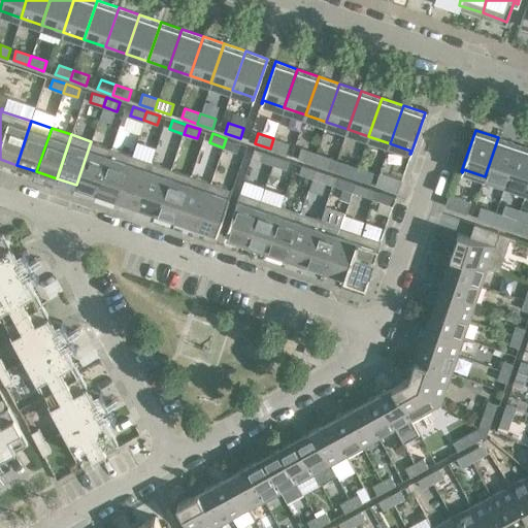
[(519,144),(498,137),(485,176),(505,184),(519,144)]
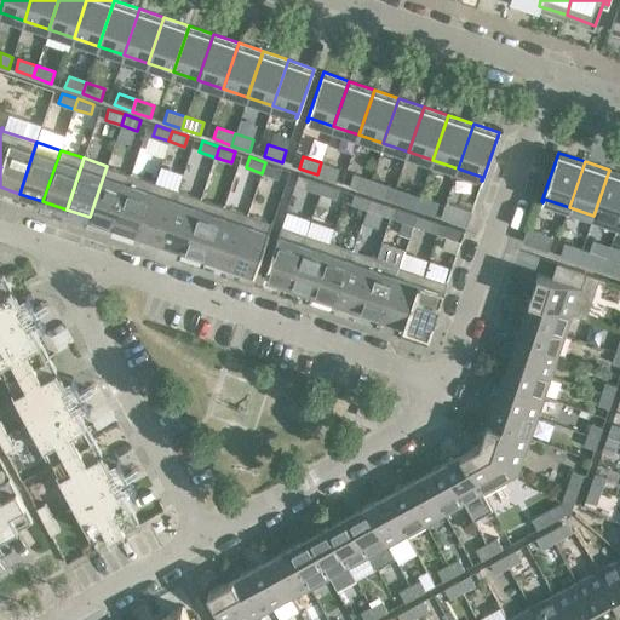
[(281,168),(265,162),(262,173),(279,178),(281,168)]
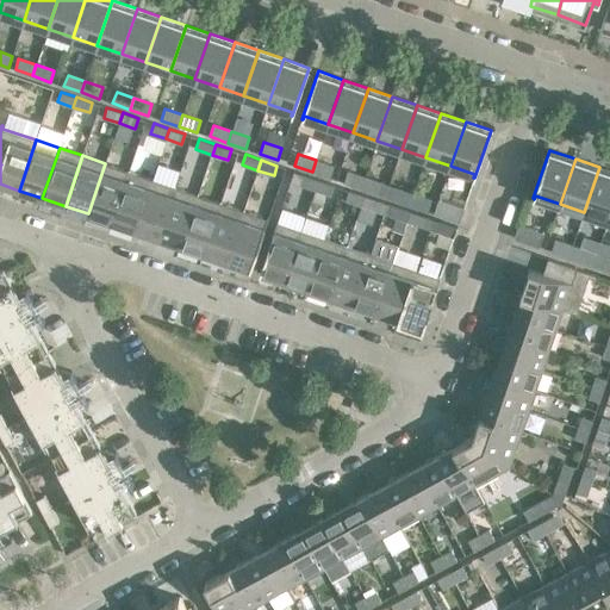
[(334,166),(316,160),(312,172),(330,178),(334,166)]
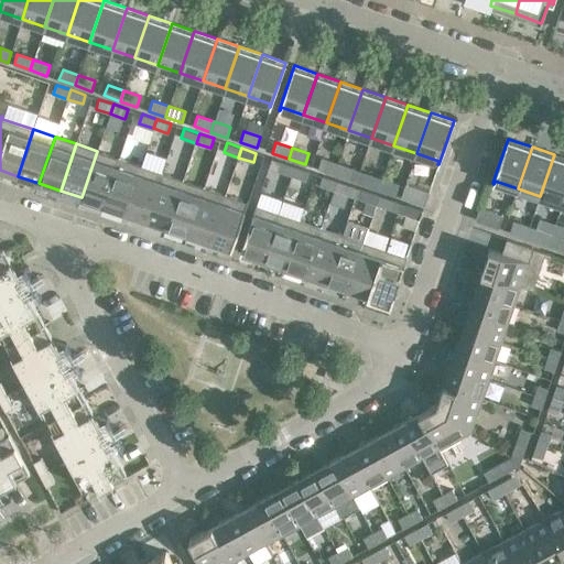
[(119,159),(97,151),(82,197),(102,205),(119,159)]
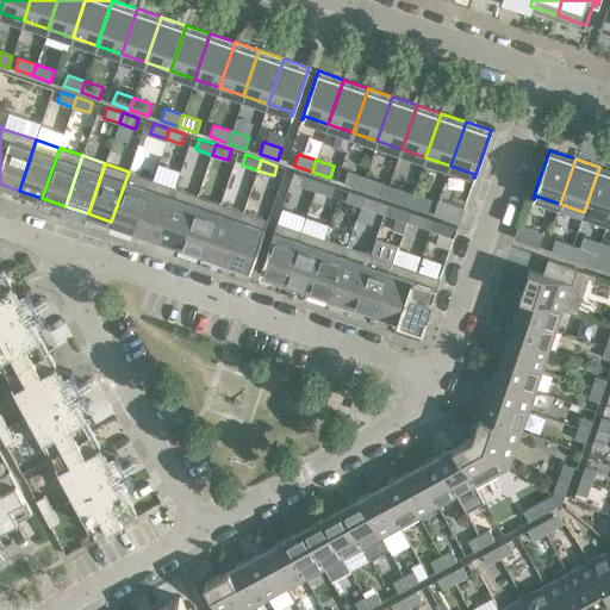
[(609,215),(609,170),(599,167),(584,212),(609,221),(609,215)]
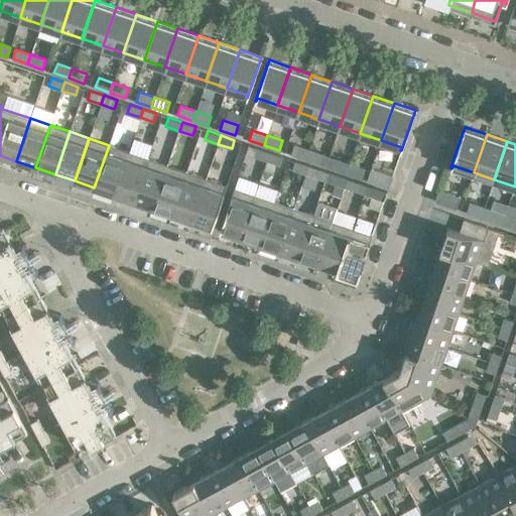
[(293,144),(290,154),(305,159),(308,149),(293,144)]
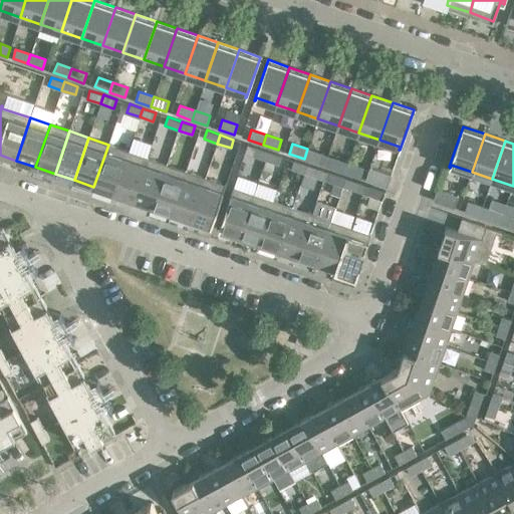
[(129,151),(108,145),(93,187),(113,194),(129,151)]
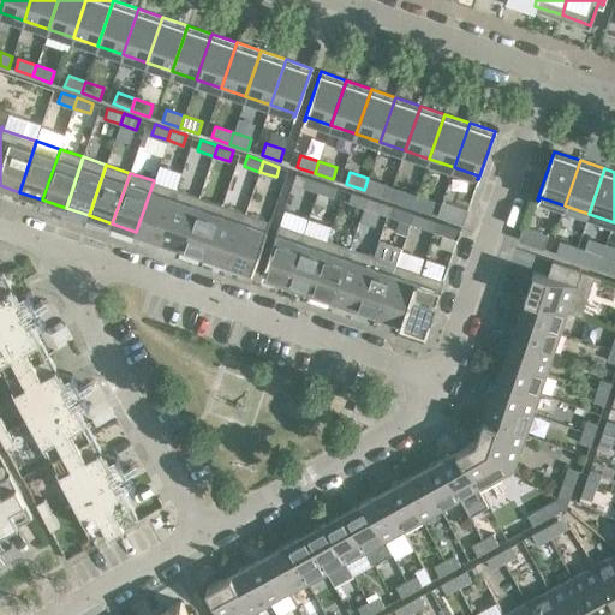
[(321,181),(305,175),(302,186),(317,191),(321,181)]
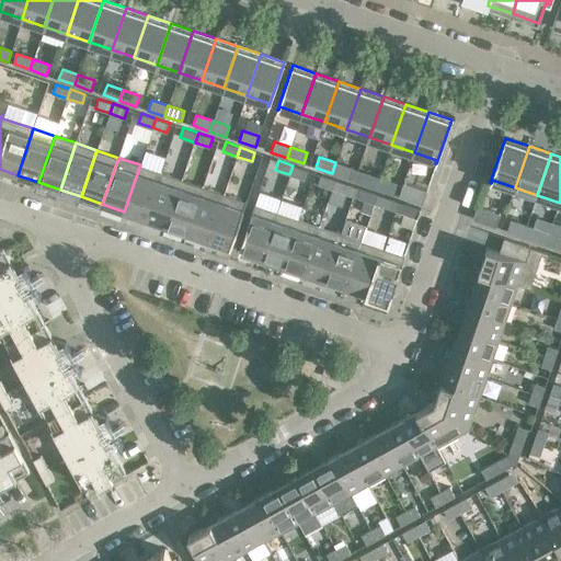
[(352,168),(335,162),(332,173),(348,179),(352,168)]
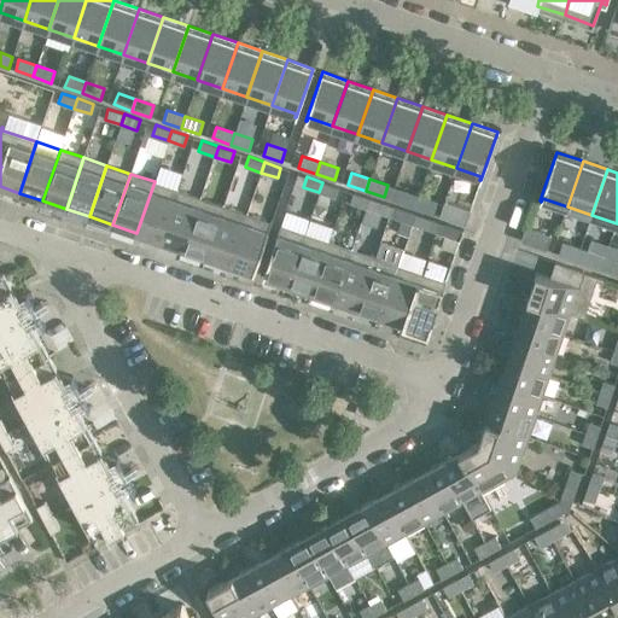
[(178,190),(155,181),(136,233),(159,240),(178,190)]
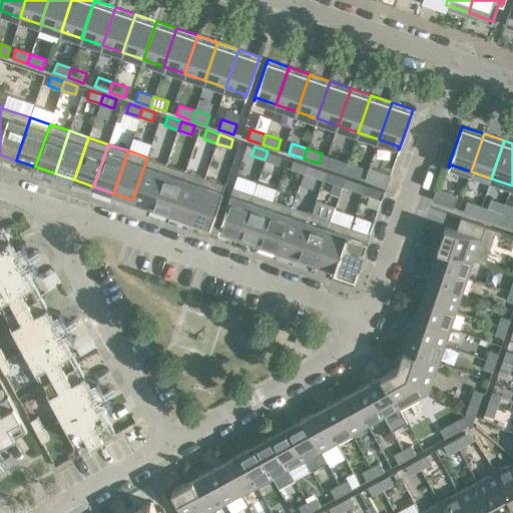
[(282,155),(268,151),(265,159),(279,164),(282,155)]
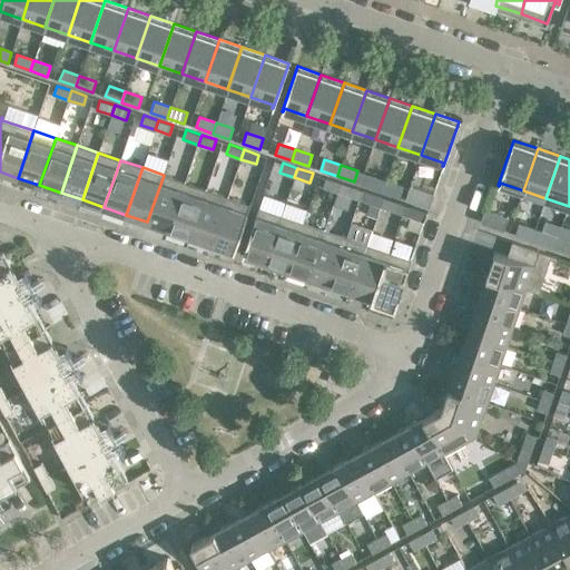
[(185,183),(164,175),(147,222),(169,229),(185,183)]
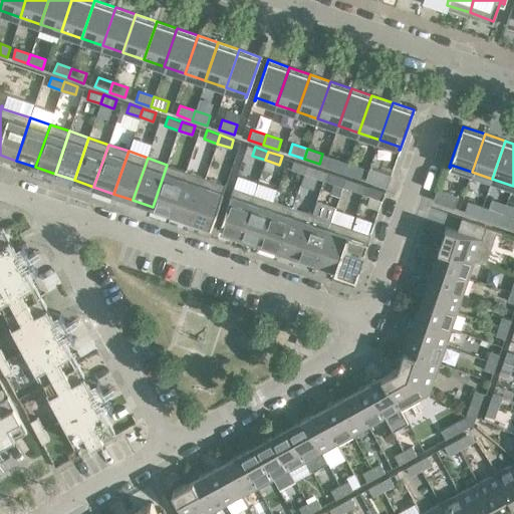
[(333,158),(330,168),(345,173),(348,163),(333,158)]
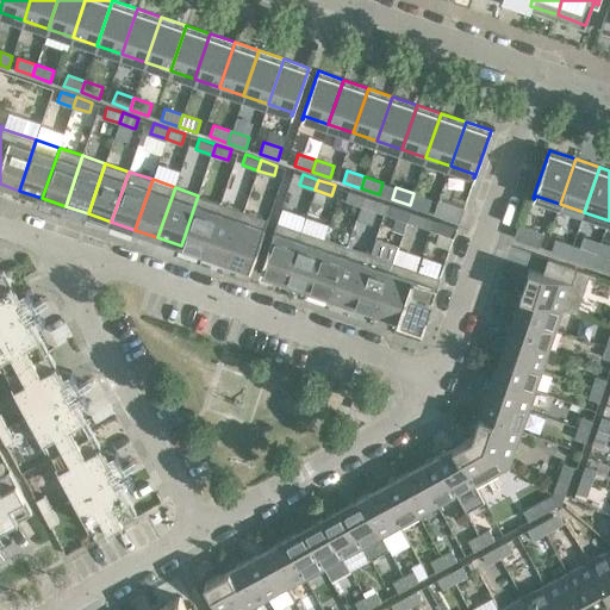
[(365,195),(349,190),(346,200),(361,205),(365,195)]
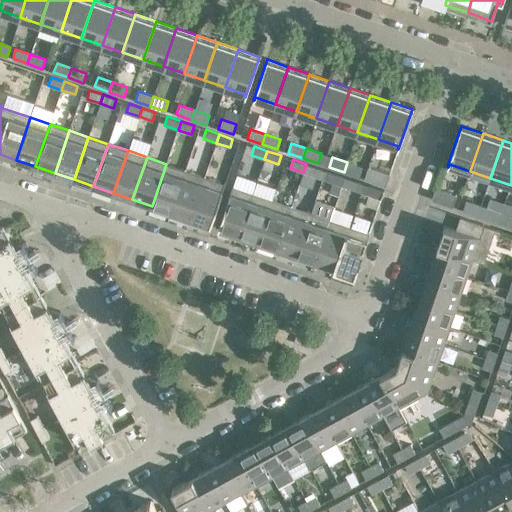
[(362,167),(347,162),(344,172),(358,177),(362,167)]
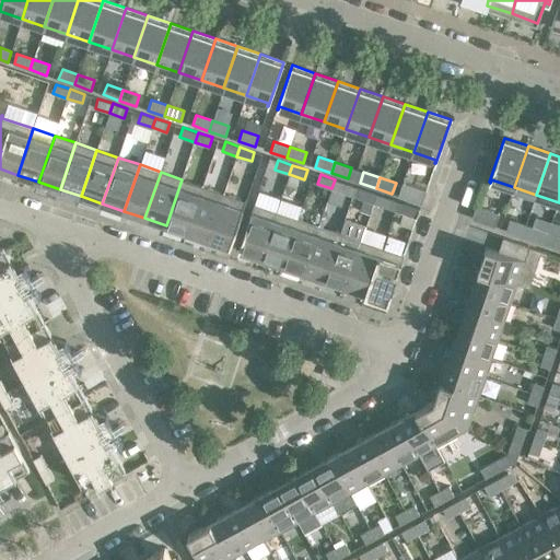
[(202,186),(182,179),(166,225),(187,233),(202,186)]
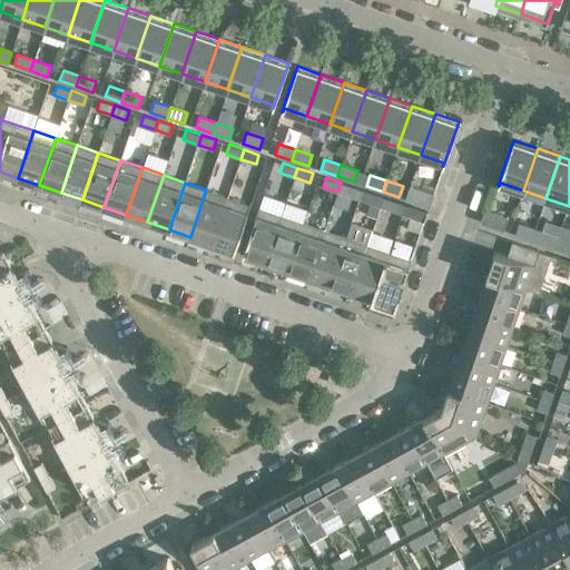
[(355,187),(341,183),(337,192),(352,197),(355,187)]
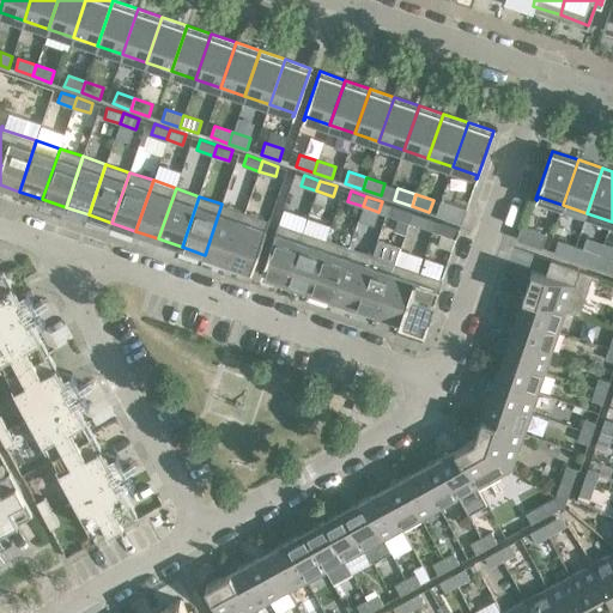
[(441,200),(436,214),(462,223),(467,208),(441,200)]
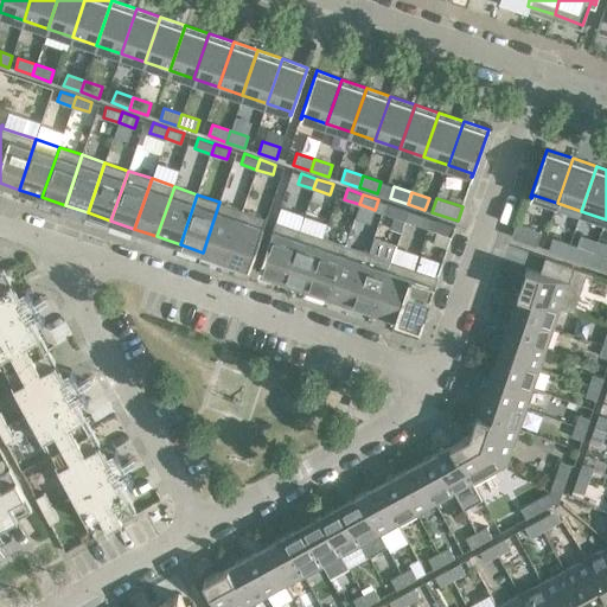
[(243,210),(219,202),(203,253),(225,260),(243,210)]
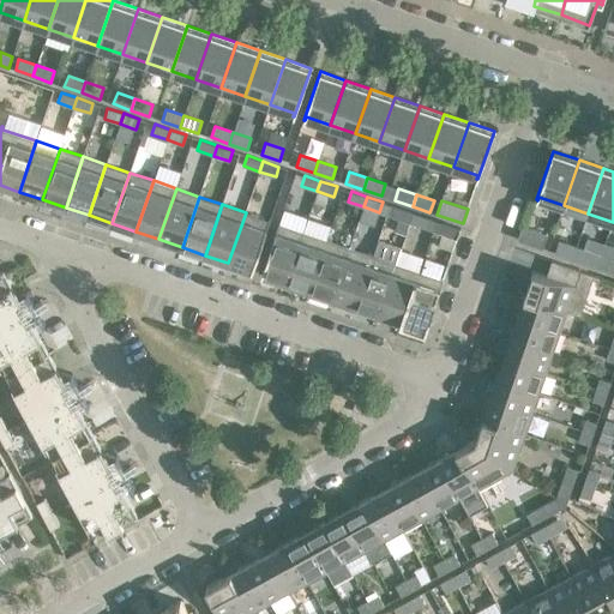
[(414,212),(397,206),(393,217),(410,223),(414,212)]
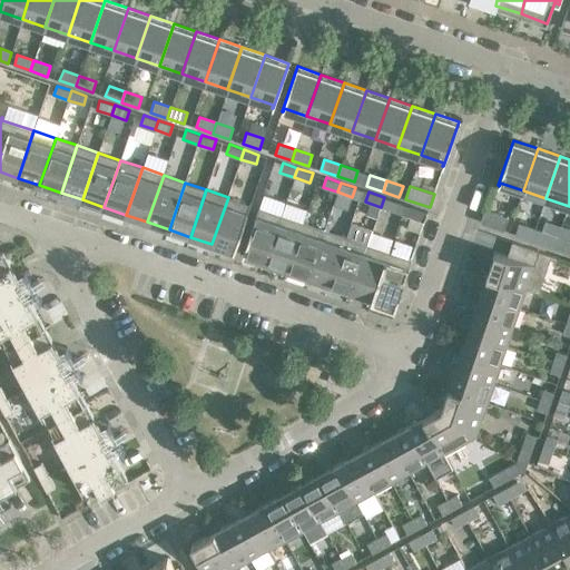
[(249,204),(228,197),(212,244),(233,252),(234,253),(251,204),(249,204)]
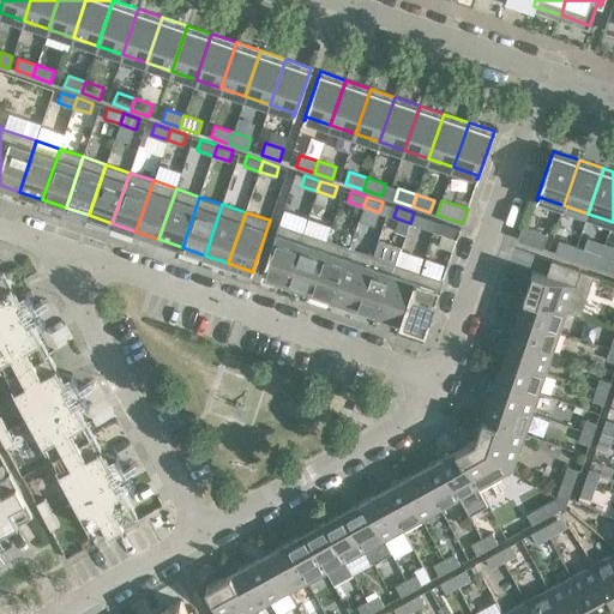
[(429,218),(414,212),(410,223),(426,228),(429,218)]
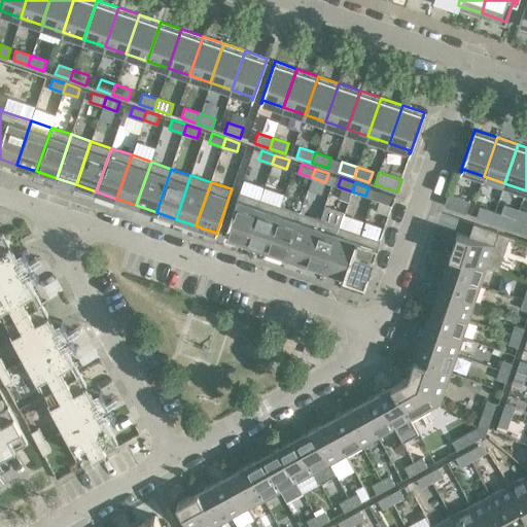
[(241,191),(240,191),(224,236),(225,237),(225,236),(245,243),(260,199),(241,192),(241,191)]
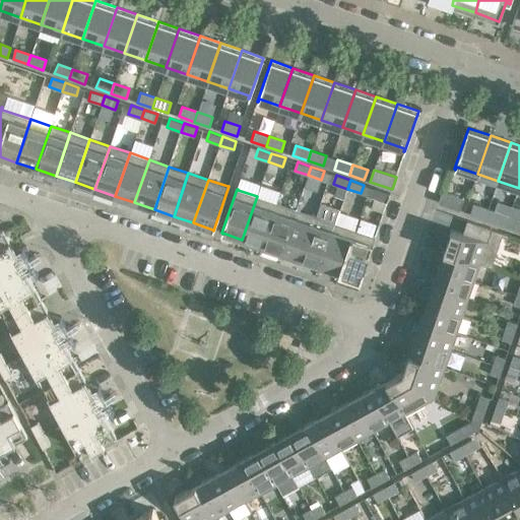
[(390,193),(377,189),(374,198),(387,202),(390,193)]
